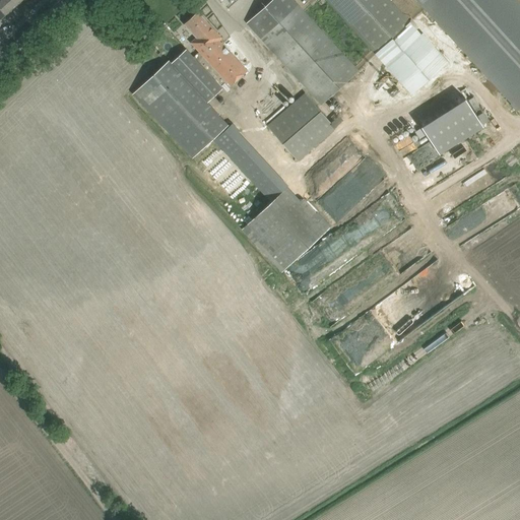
[(0,0),(0,15),(4,12),(6,15),(18,3),(14,0),(0,0)]
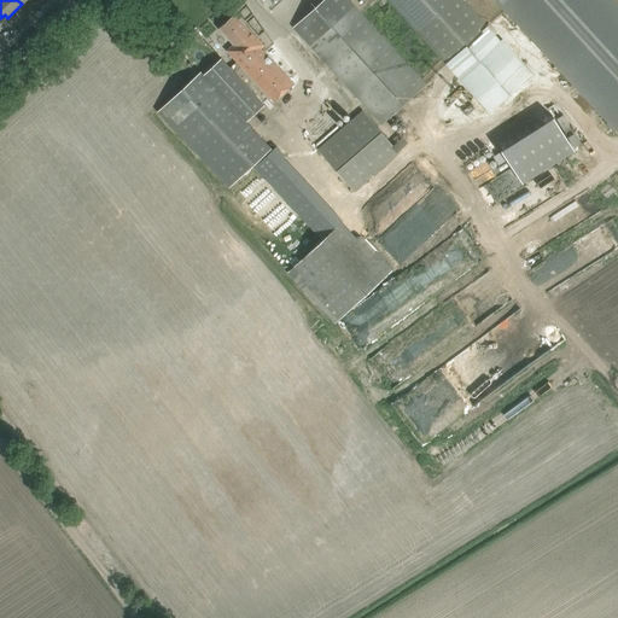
[(348,0),(324,0),(293,28),(382,124),(425,85),(348,0)]
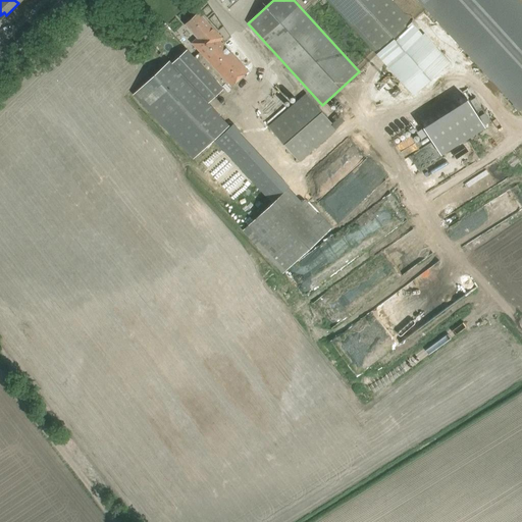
[(389,0),(327,0),(377,54),(381,51),(388,58),(414,34),(408,27),(411,22),(389,0)]
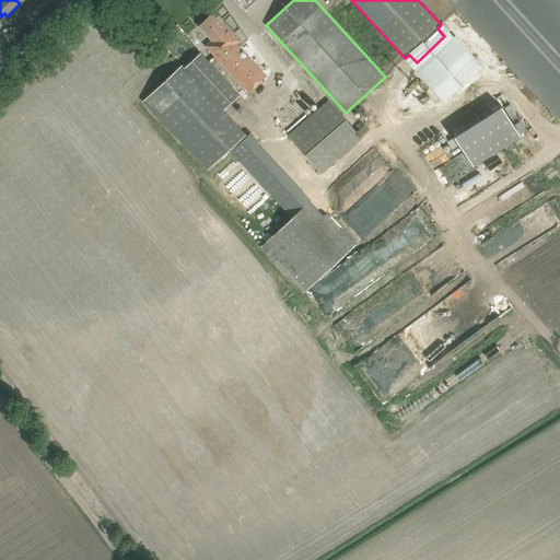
[(206,46),(212,54),(233,34),(213,13),(199,26),(212,41),(206,46)]
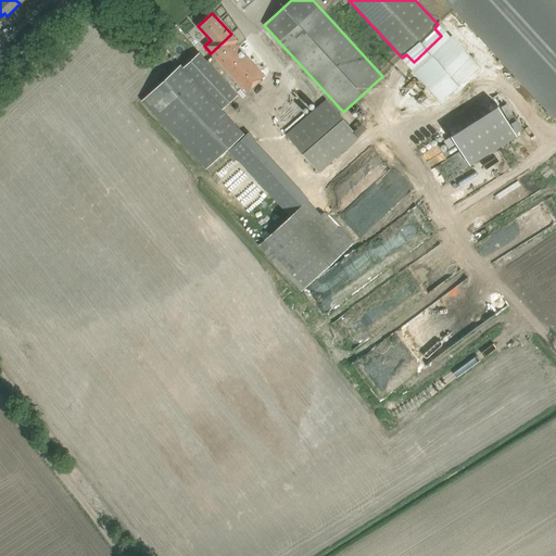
[(211,53),(247,91),(264,75),(235,43),(238,40),(231,34),(211,53)]
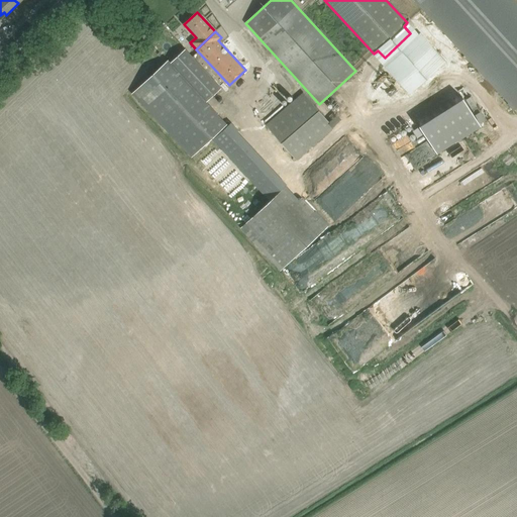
[(132,94),(191,158),(226,124),(206,102),(221,88),(186,49),(171,64),(168,61),(132,94)]
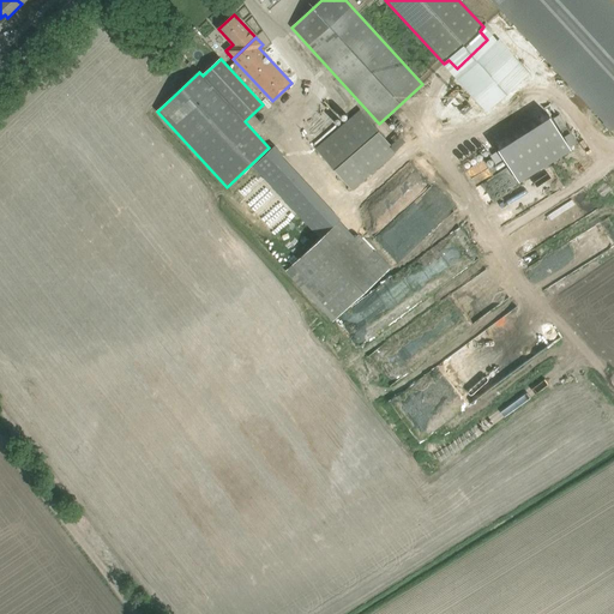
[(507,94),(506,89),(505,85),(504,82),(499,76),(494,72),(488,68),(481,66),(475,66),(467,68),(461,72),(455,78),(450,85),(449,92),(447,98),(449,104),(453,113),(459,121),(468,125),(475,126),(483,126),(491,124),(495,120),(500,116),(504,109),(506,104),(507,100),(507,94)]
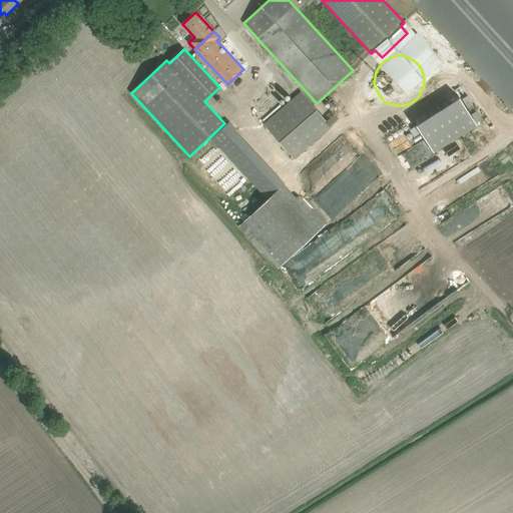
[(264,123),(295,159),(332,127),(302,91),(264,123)]
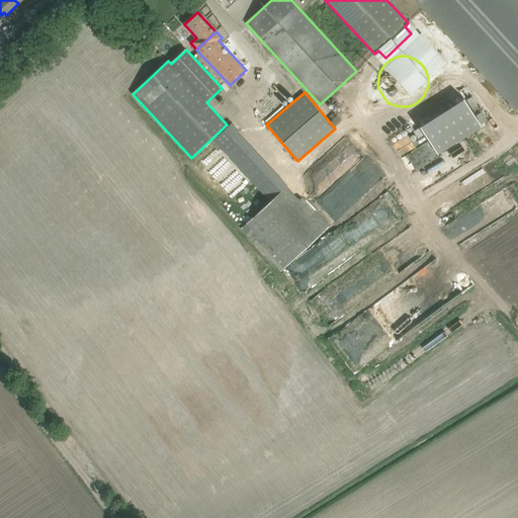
[(437,153),(487,126),(471,97),(416,127),(421,137),(427,134),(437,153)]
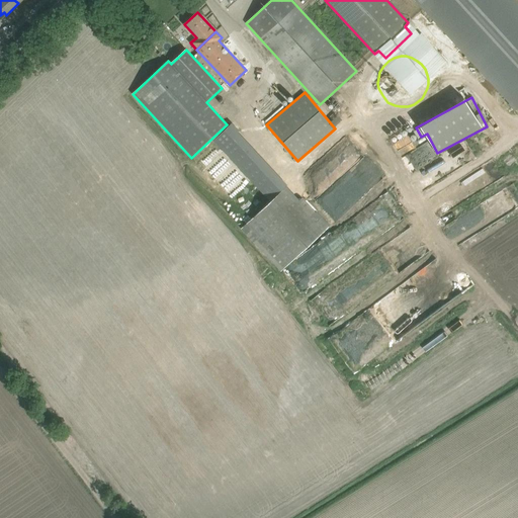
[(241,229),(281,271),(329,227),(232,122),(225,128),(225,130),(214,140),(271,200),(241,229)]
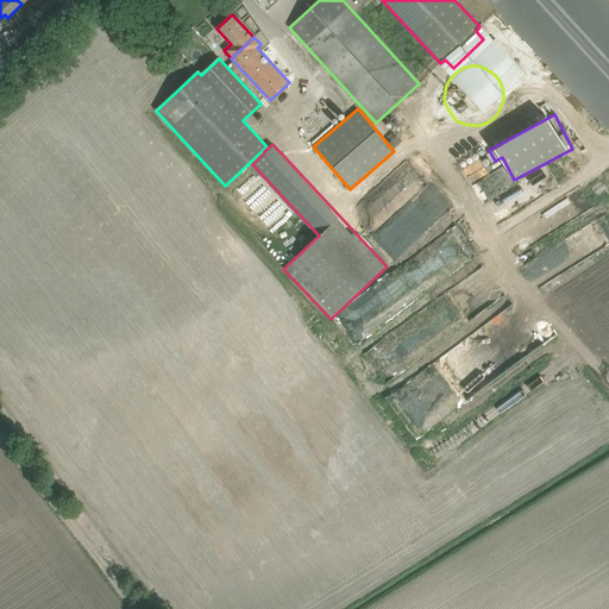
[(483,205),(487,212),(494,208),(490,201),(483,205)]
